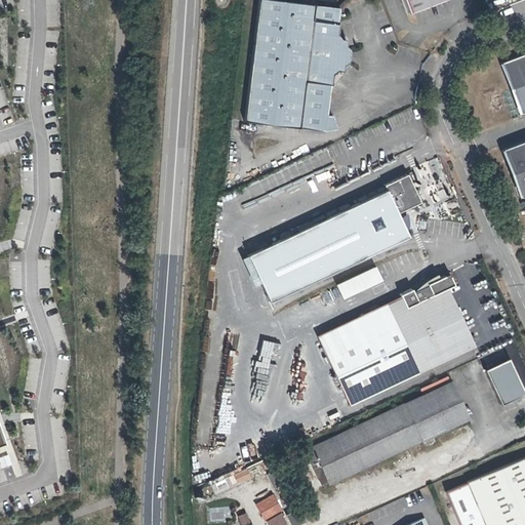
[(341,9),(266,0),(261,0),(246,122),(325,132),(336,130),(332,117),(328,116),(333,78),(338,73),(345,74),(346,67),(351,64),(352,53),(349,49),(349,42),(342,41),(339,36),(341,9)]
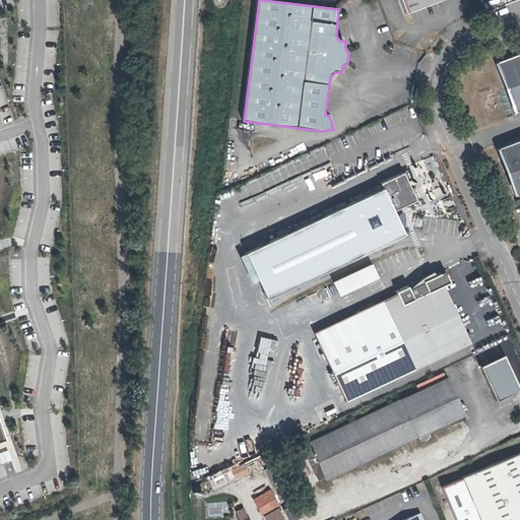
[(402,0),(407,13),(444,0),(402,0)]
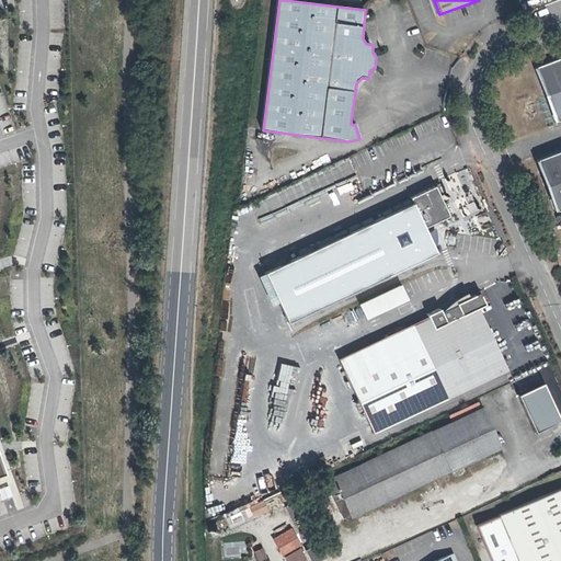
[(560,57),(534,68),(554,121),(560,117),(560,57)]
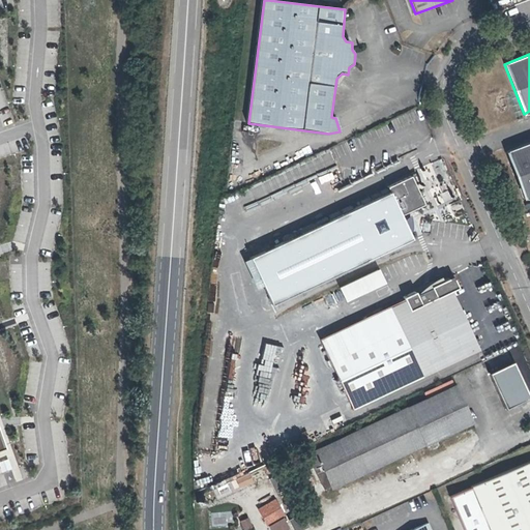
[(529,140),(508,149),(526,197),(529,195),(529,140)]
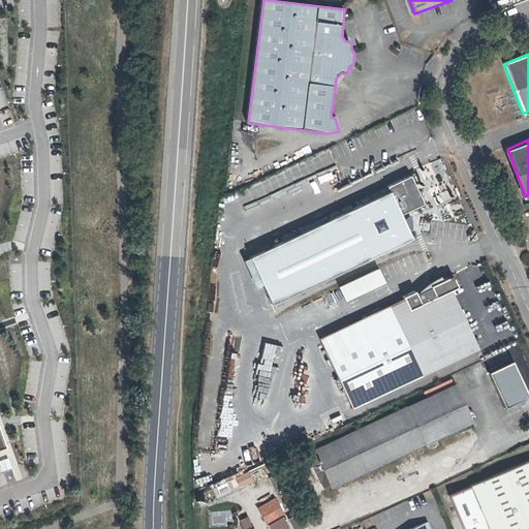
[(330,151),(311,158),(317,174),(335,165),(330,151)]
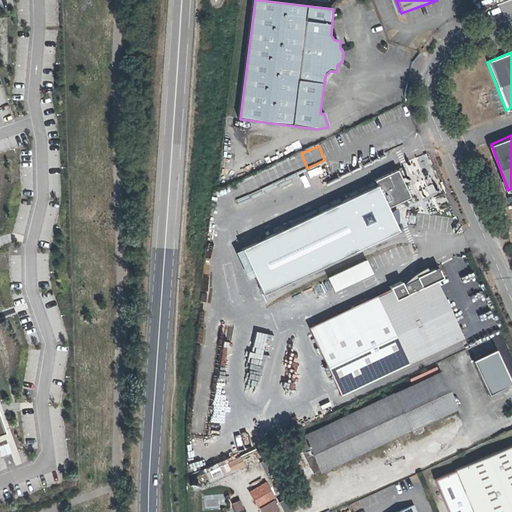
[(377,183),(379,188),(244,252),(264,295),(400,232),(390,211),(413,200),(399,172),(377,183)]
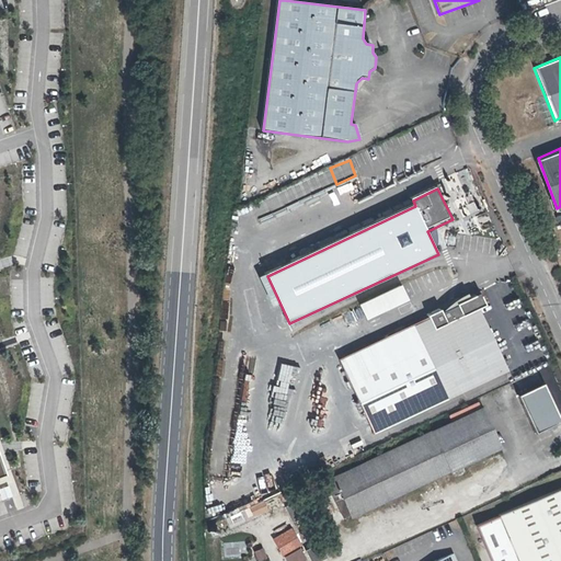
[(401,285),(358,305),(365,320),(409,301),(401,285)]
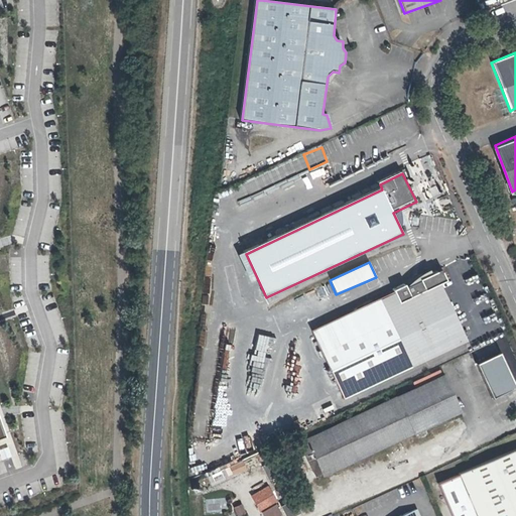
[(316,342),(439,284),(434,273),(311,331),(316,342)]
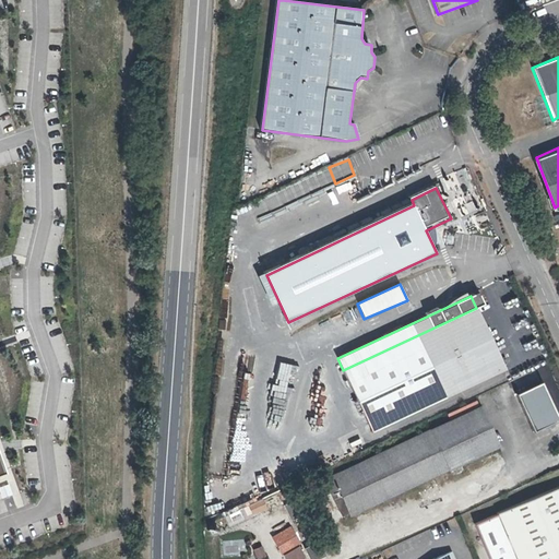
[(504,369),(476,308),(343,370),(370,432),(504,369)]
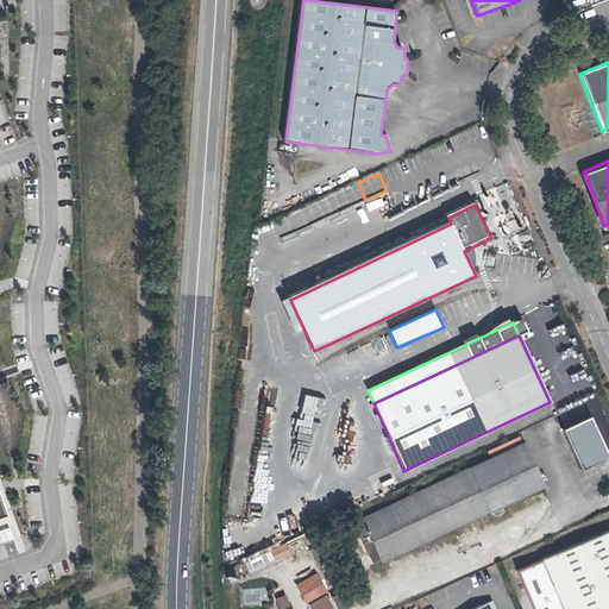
[(585,419),(558,431),(577,472),(604,459),(585,419)]
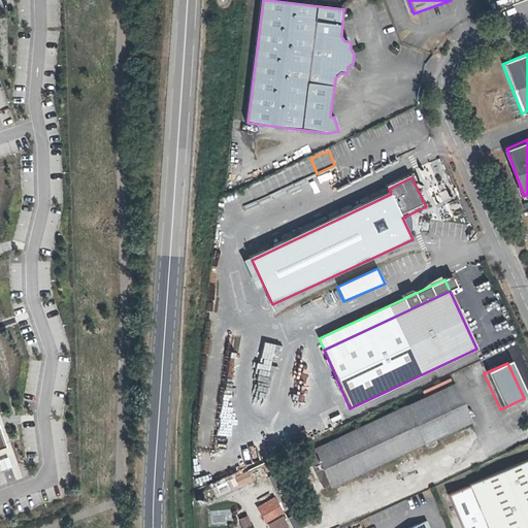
[(418,424),(466,403),(457,382),(408,404),(418,424)]
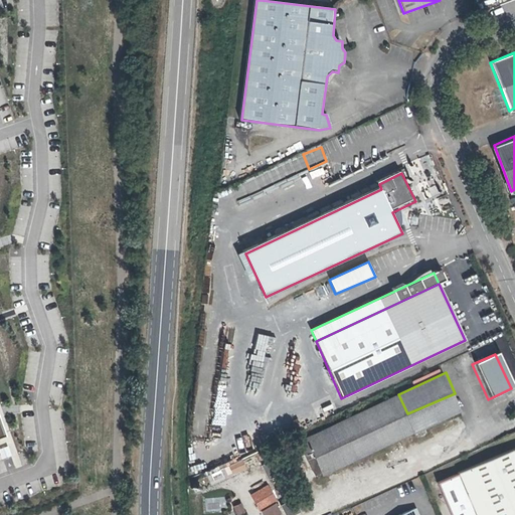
[(407,413),(415,432),(462,410),(455,393),(407,413)]
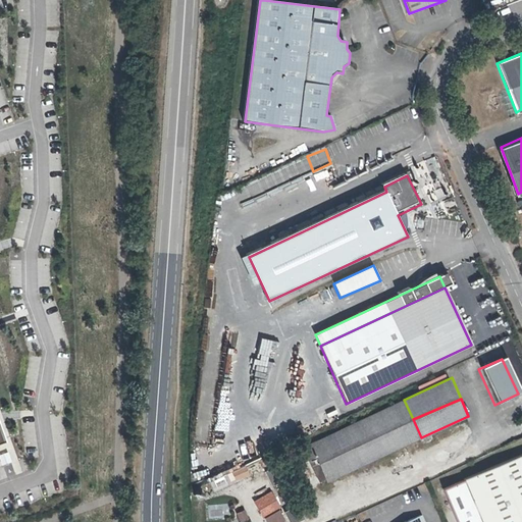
[(320,460),(413,419),(404,400),(296,450),(300,460),(317,453),(320,460)]
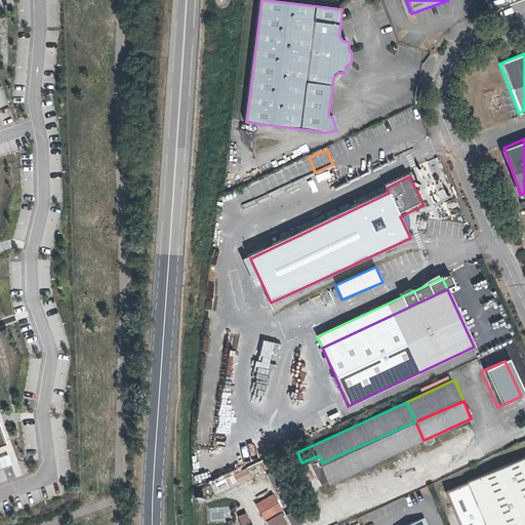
[(415,421),(322,462),(330,480),(423,440),(415,421)]
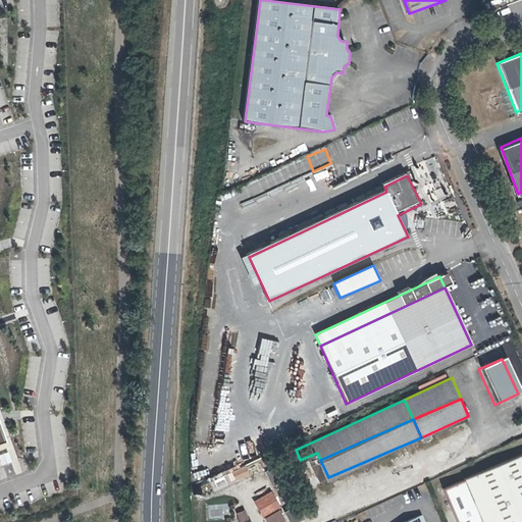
[(521,521),(521,452),(439,486),(454,521),(521,521)]
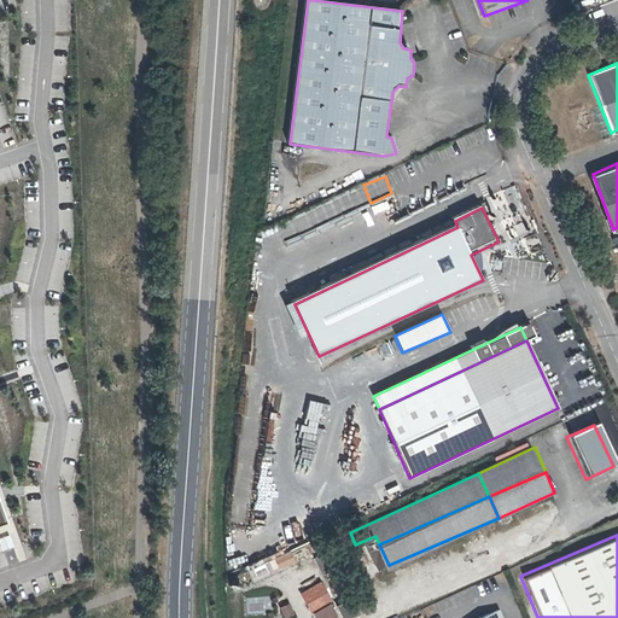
[(321,581),(301,590),(314,617),(331,617),(338,614),(321,581)]
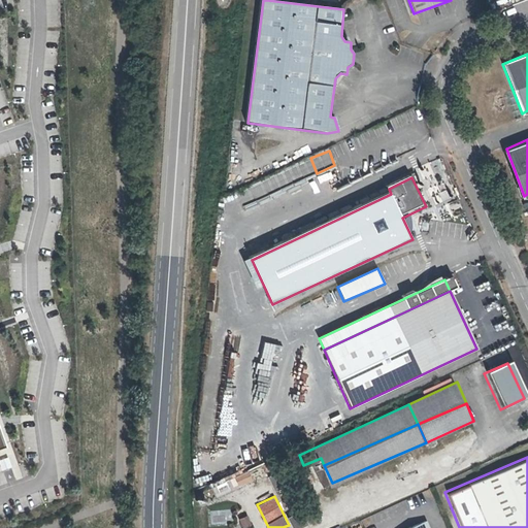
All buildings are outlined.
